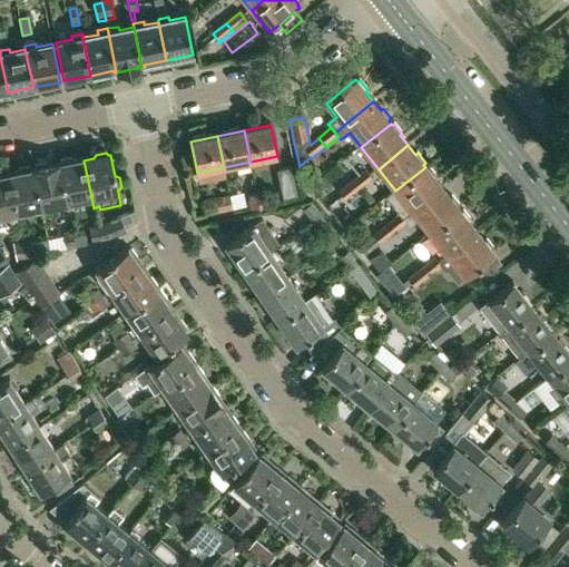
[(60,165),(58,165),(66,203),(91,197),(84,160),(74,163),(71,159),(61,162),(60,165)]
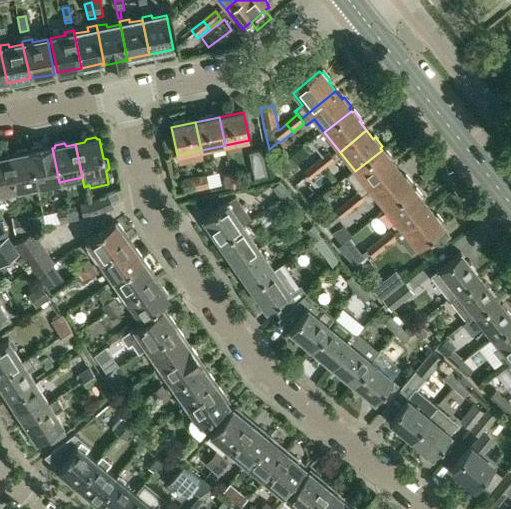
[(31,153),(29,153),(36,187),(59,182),(52,148),(51,149),(51,148),(43,150),(41,147),(32,149),(31,153)]
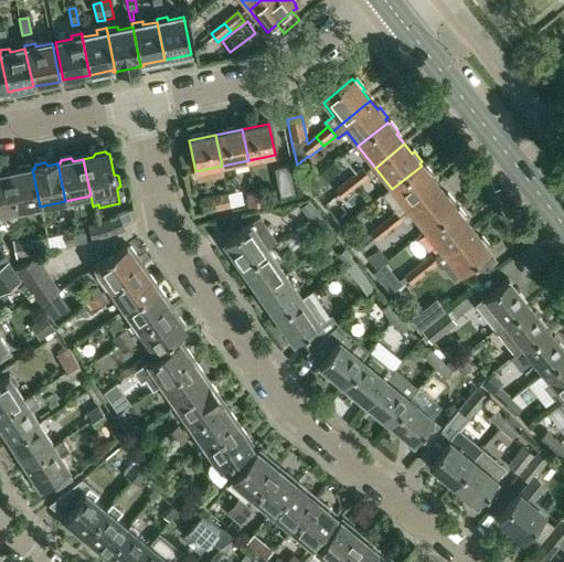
[(392,189),(383,197),(396,213),(397,212),(401,216),(408,210),(438,187),(431,177),(433,176),(425,166),(423,167),(422,166),(392,189)]
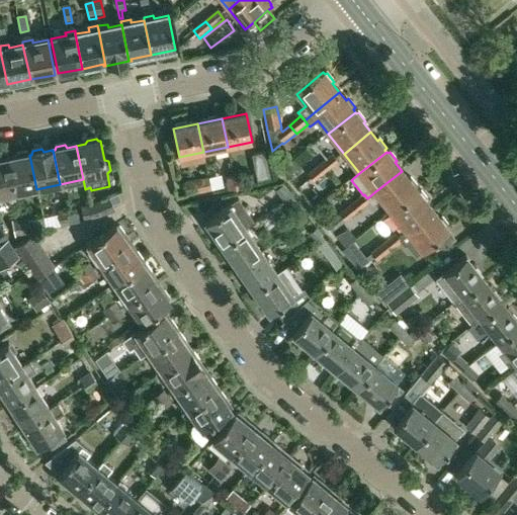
[(16,158),(7,160),(13,193),(14,193),(36,189),(29,155),(28,155),(26,153),(17,155),(16,158)]
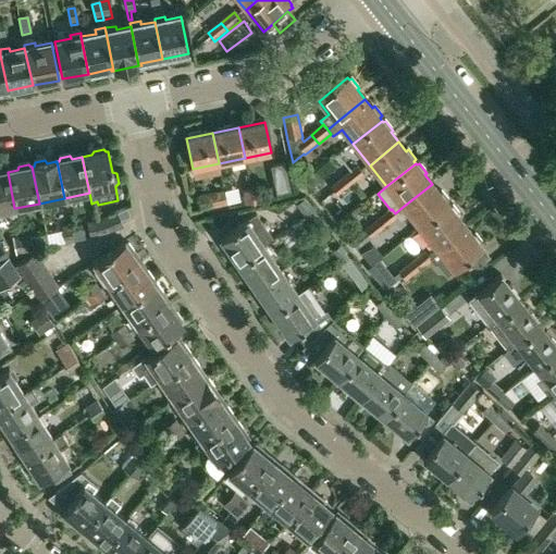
[(285,164),(271,168),(278,196),(292,193),(285,164)]
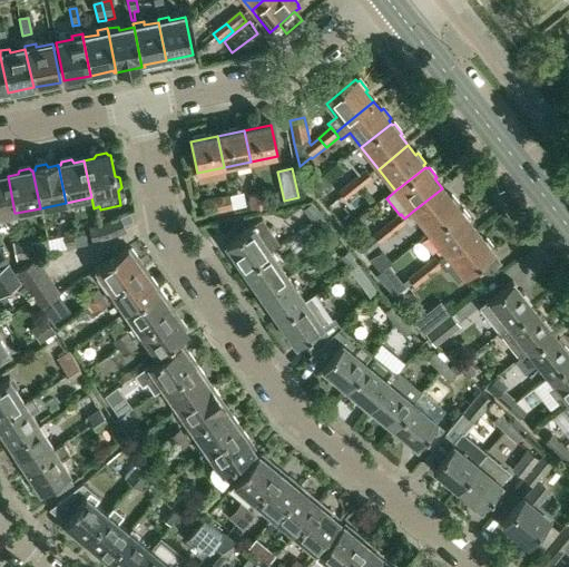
[(366,172),(354,182),(361,189),(373,179),(366,172)]
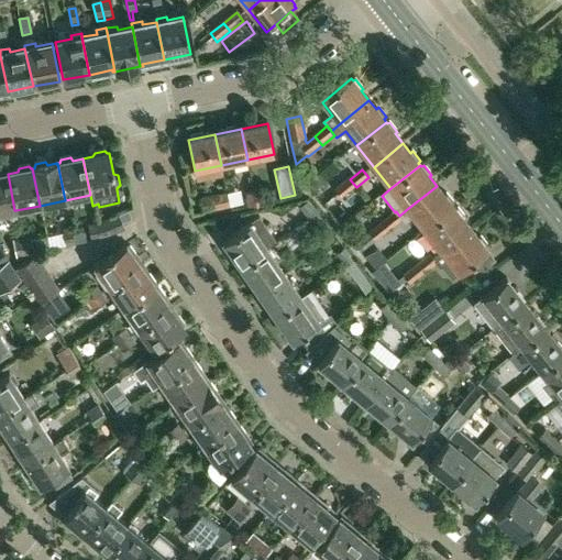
[(0,224),(18,221),(15,210),(14,210),(8,174),(0,175),(0,224)]
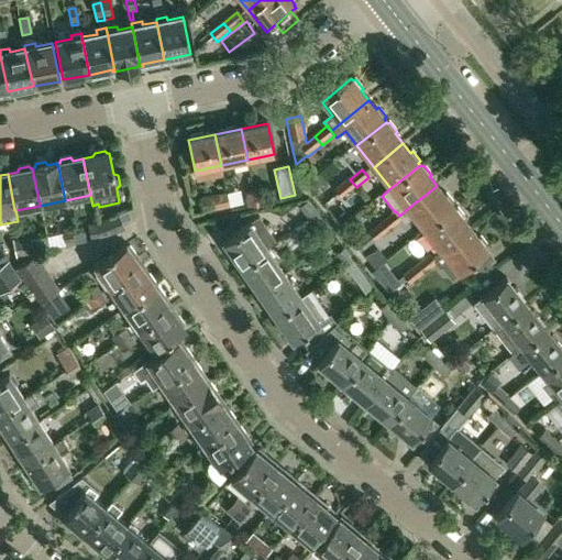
[(350,179),(335,190),(342,199),(356,187),(350,179)]
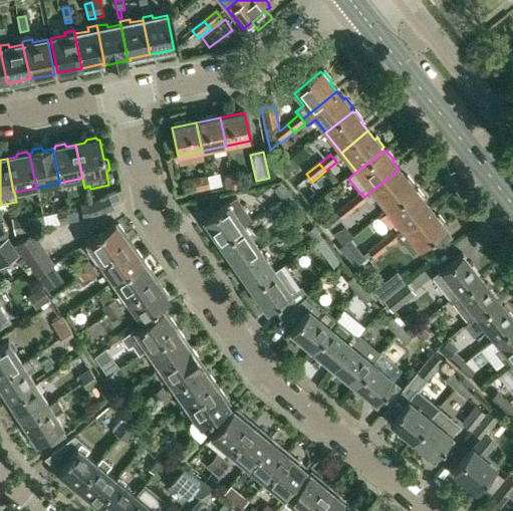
[(360,194),(349,202),(356,210),(362,206),(366,202),(369,205),(377,199),(388,211),(415,190),(413,188),(415,186),(408,177),(406,179),(399,170),(371,191),(364,197),(361,193),(360,194)]
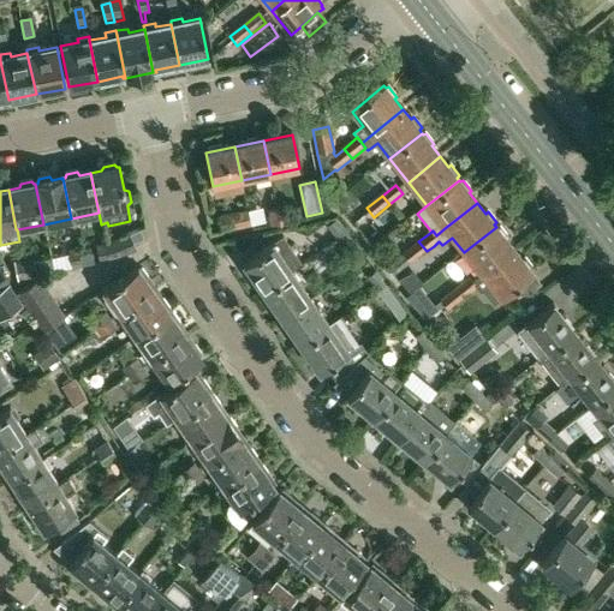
[(300,208),(291,210),(293,221),(303,220),(300,208)]
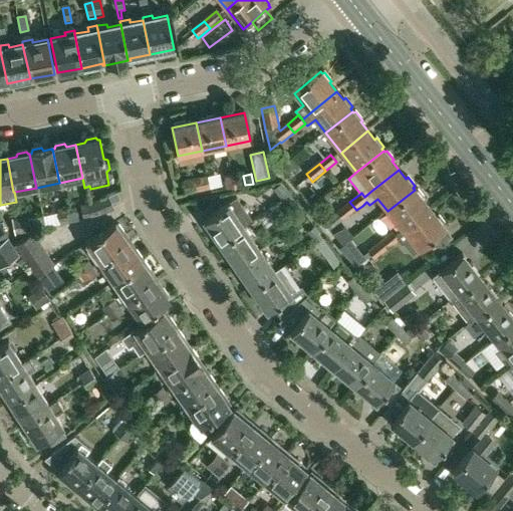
[(240,175),(232,177),(235,189),(243,187),(240,175)]
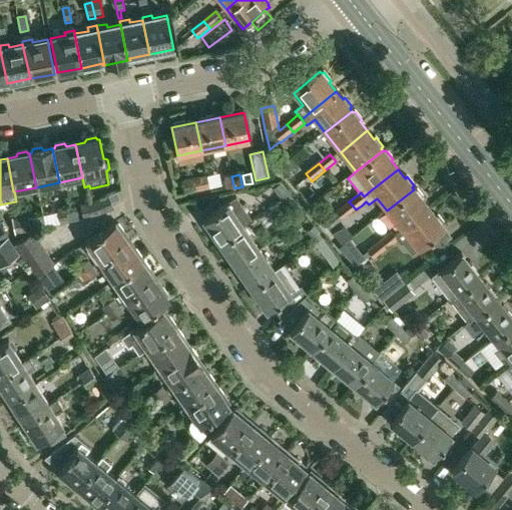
[(231,176),(223,177),(225,190),(234,188),(231,176)]
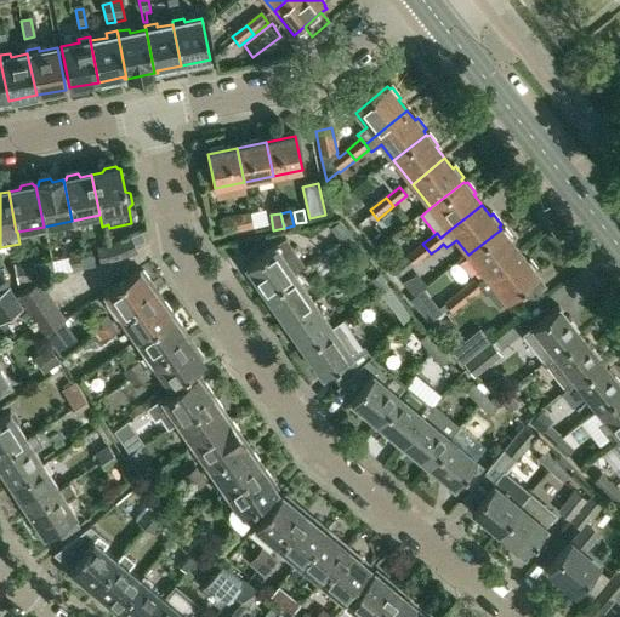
[(251,215),(221,220),(225,235),(254,230),(251,215)]
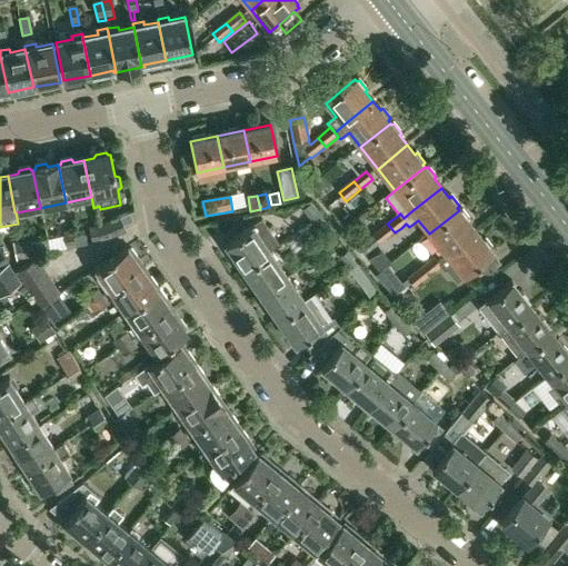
[(307,208),(304,211),(312,222),(321,216),(311,205),(307,208)]
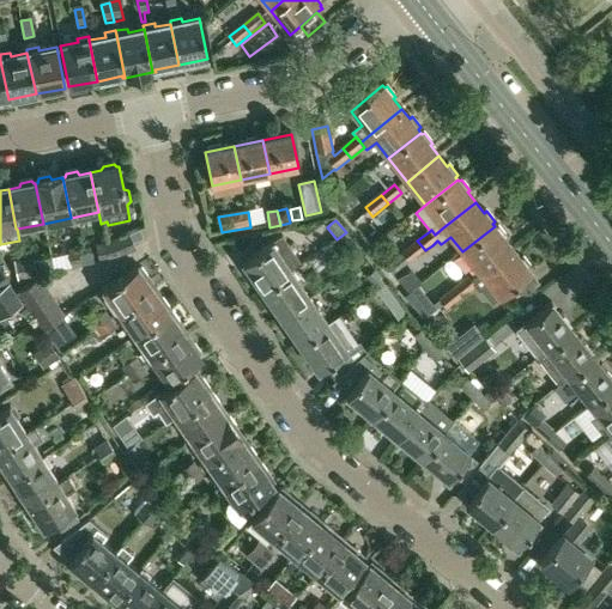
[(495,226),(462,251),(480,274),(513,249),(506,239),(508,237),(500,227),(497,229),(495,226)]
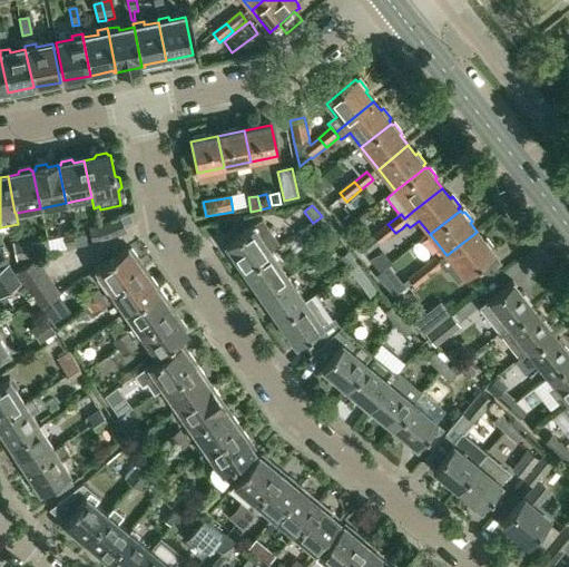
[(120,218),(125,227),(134,223),(130,215),(120,218)]
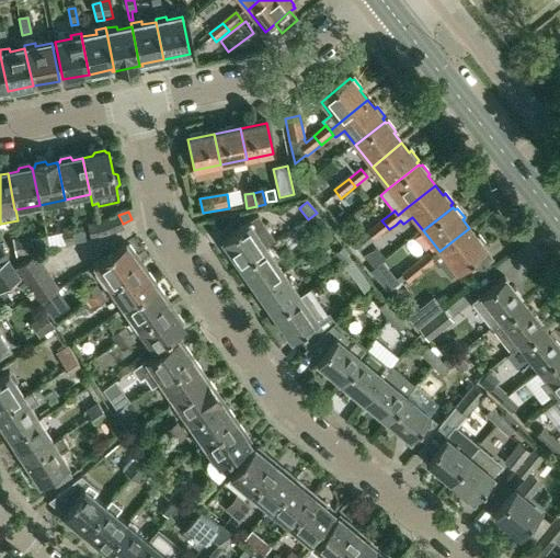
[(317,213),(308,219),(309,221),(327,243),(335,237),(324,224),(317,213)]
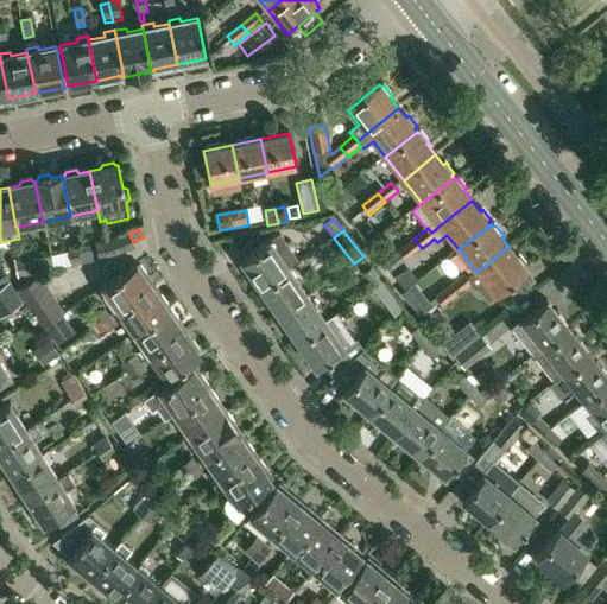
[(128,233),(106,240),(112,258),(134,249),(128,233)]
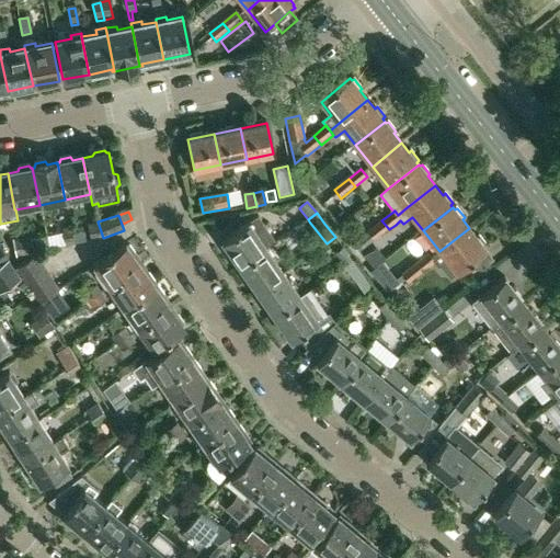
[(258,218),(223,242),(241,269),(266,250),(266,249),(275,242),(258,218)]
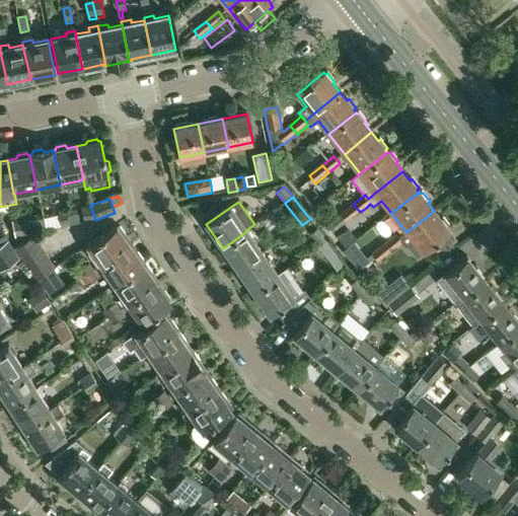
[(353,204),(326,226),(329,230),(333,234),(357,215),(360,212),(353,204)]
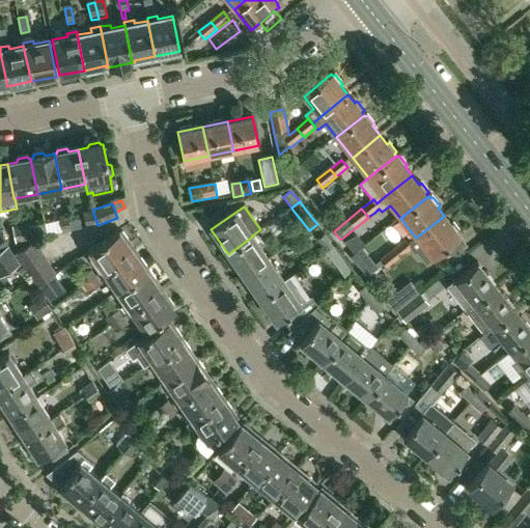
[(92,210),(83,214),(87,227),(88,228),(98,225),(92,210)]
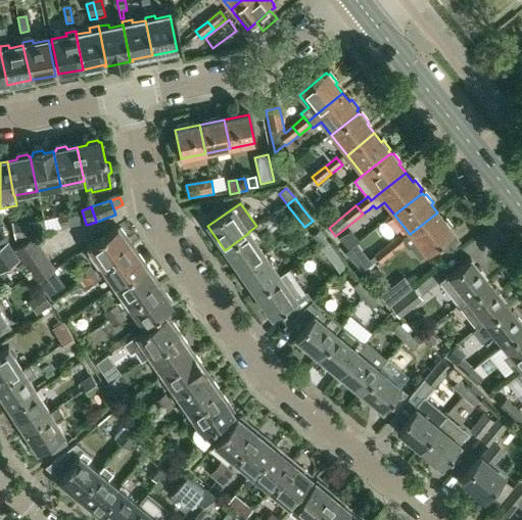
[(66,213),(58,215),(61,230),(61,231),(70,229),(70,228),(68,219),(66,213)]
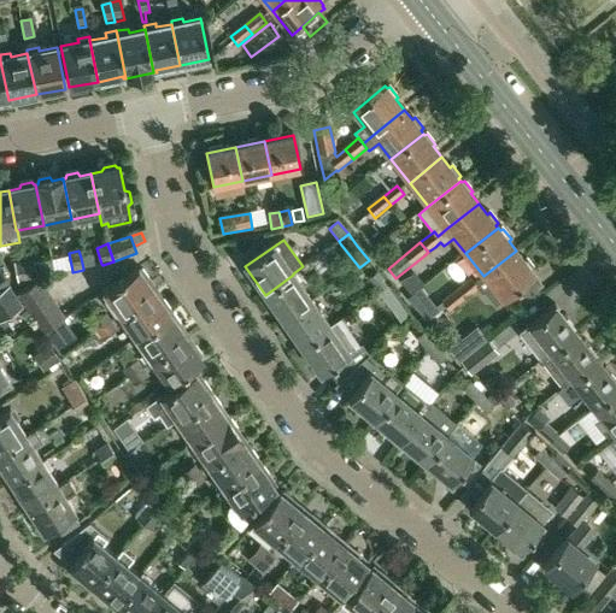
[(475,283),(474,284),(477,290),(482,295),(485,294),(496,307),(504,301),(537,275),(534,272),(537,271),(527,260),(526,261),(516,251),(484,276),(475,283)]
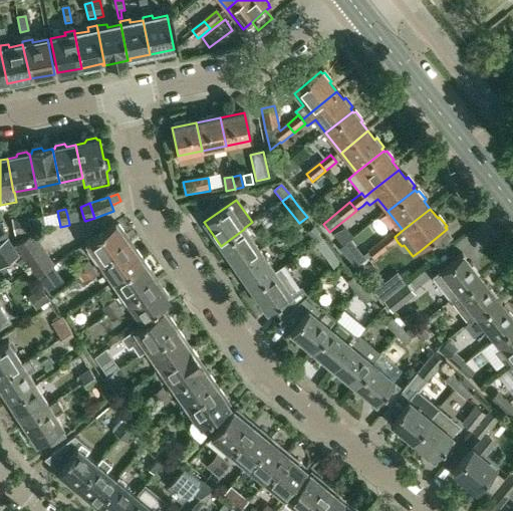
[(78,213),(67,215),(69,224),(79,222),(78,213)]
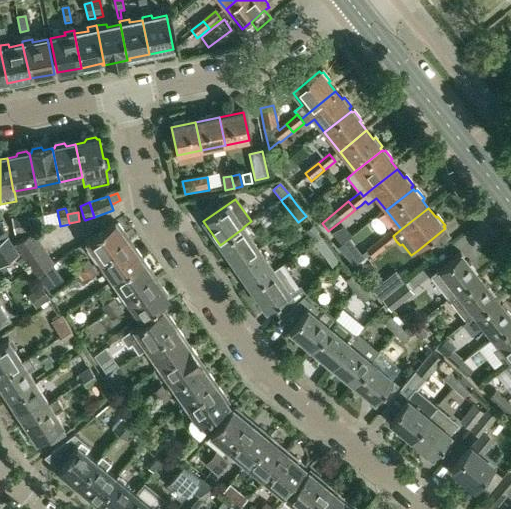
[(28,215),(20,217),(24,235),(32,233),(28,215)]
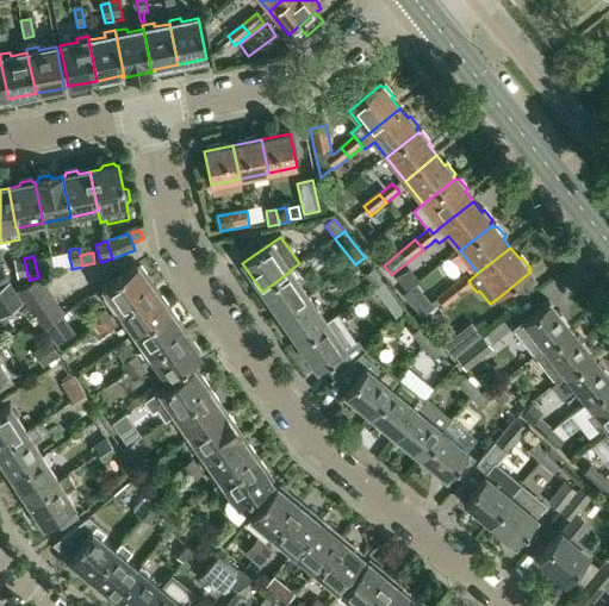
[(24,258),(14,261),(19,282),(29,280),(24,258)]
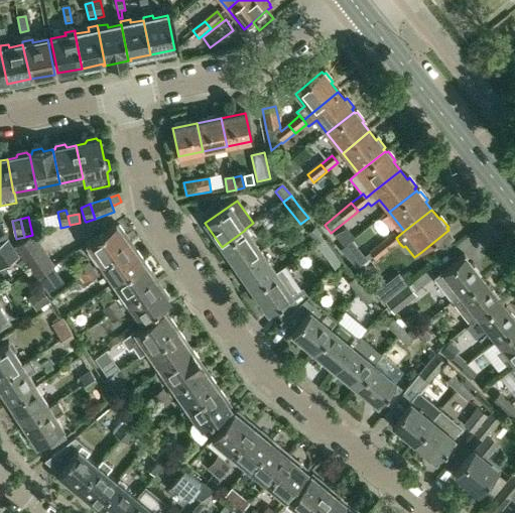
[(115,226),(88,245),(101,265),(129,245),(124,238),(125,235),(120,227),(116,227),(115,226)]
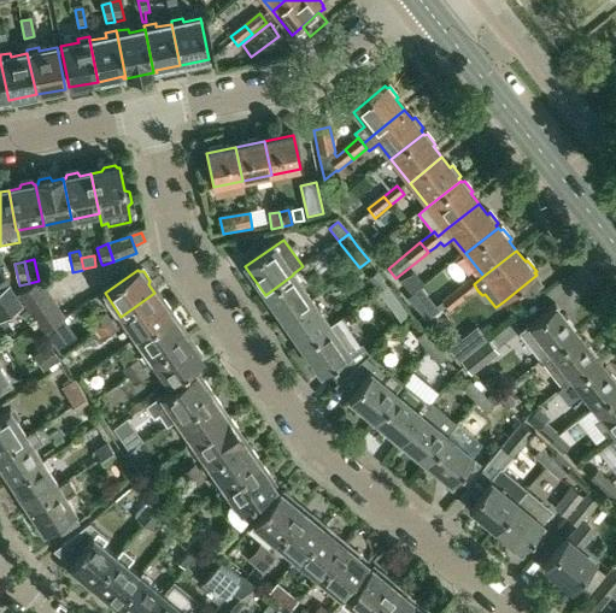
[(0,292),(9,287),(9,288),(10,287),(0,271),(0,292)]
